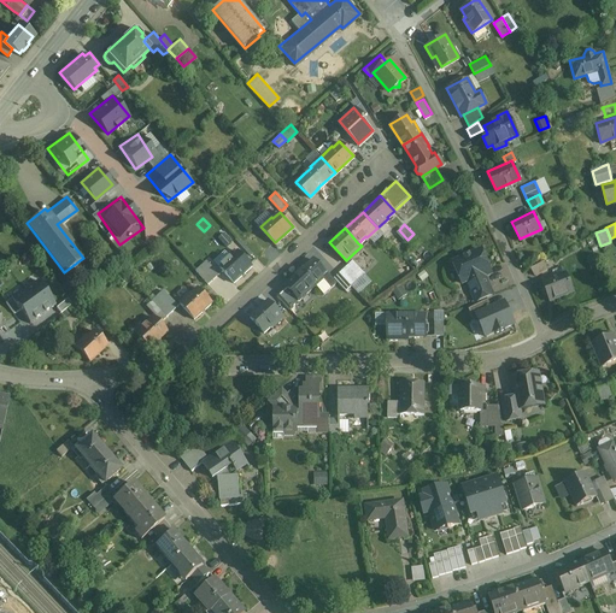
[(226,231),(220,234),(224,243),(230,240),(226,231)]
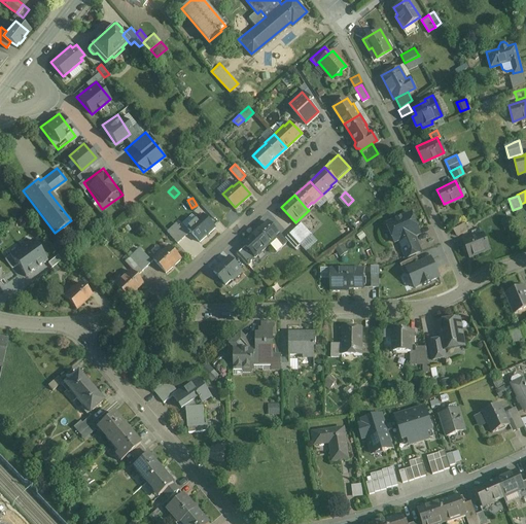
[(142,206),(138,200),(133,203),(138,209),(142,206)]
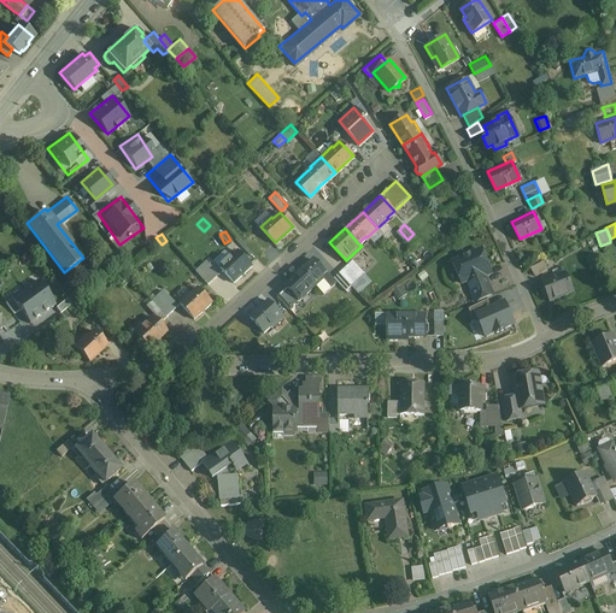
[(480,247),(452,260),(462,282),(490,269),(480,247)]
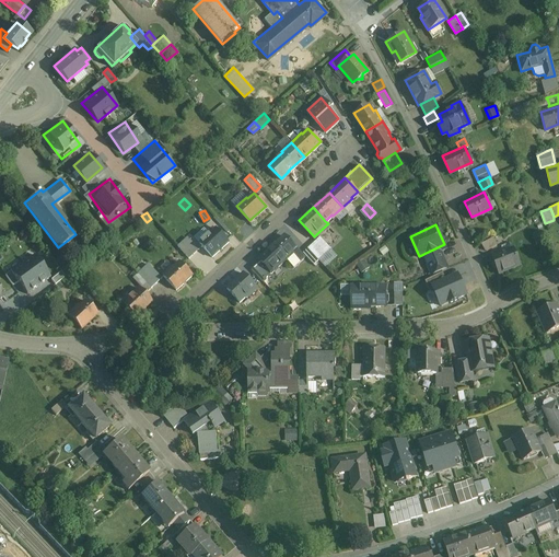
[(228,241),(216,227),(210,233),(209,232),(198,241),(211,255),(228,241)]
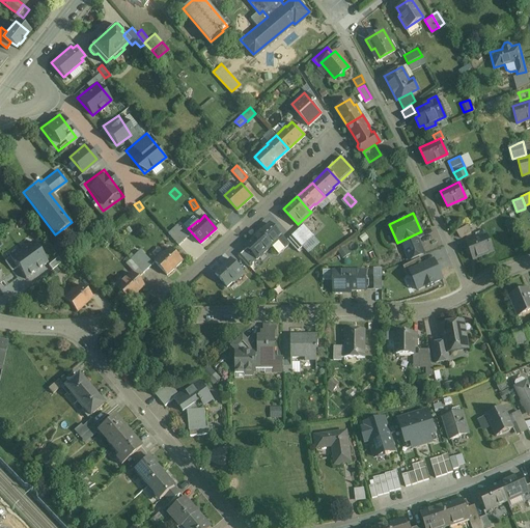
[(282,237),(269,222),(245,244),(246,246),(256,257),(271,244),(272,245),(282,237)]
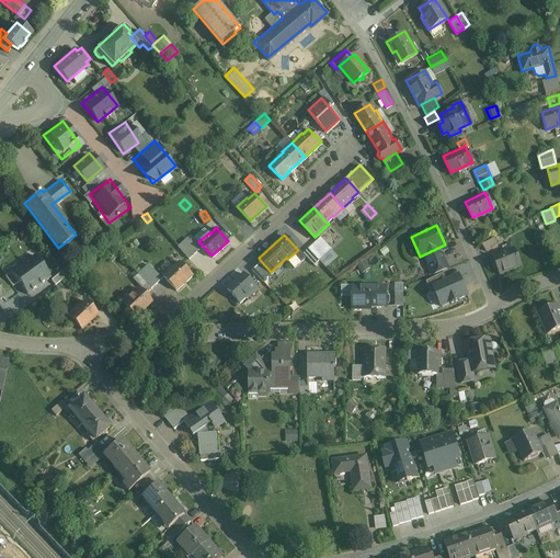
[(198,249),(187,236),(178,246),(189,258),(198,249)]
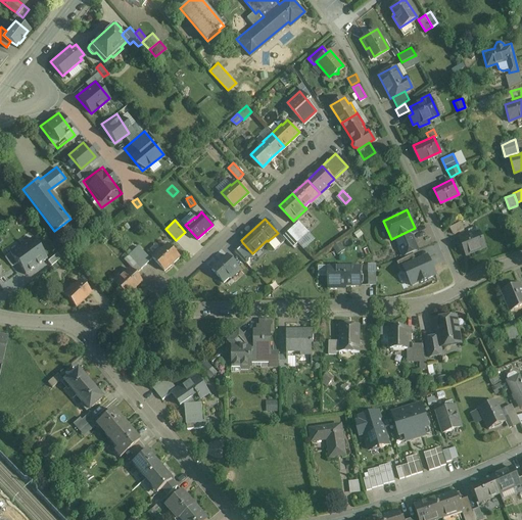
[(298,220),(286,230),(297,241),(309,231),(298,220)]
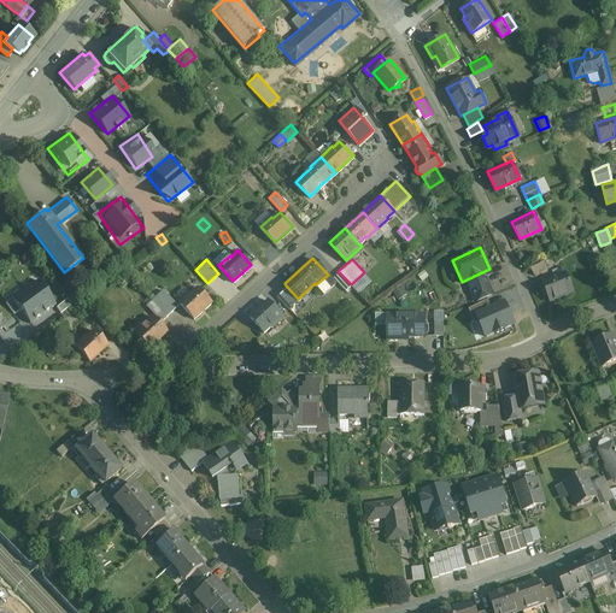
[(546,267),(543,259),(531,266),(535,273),(546,267)]
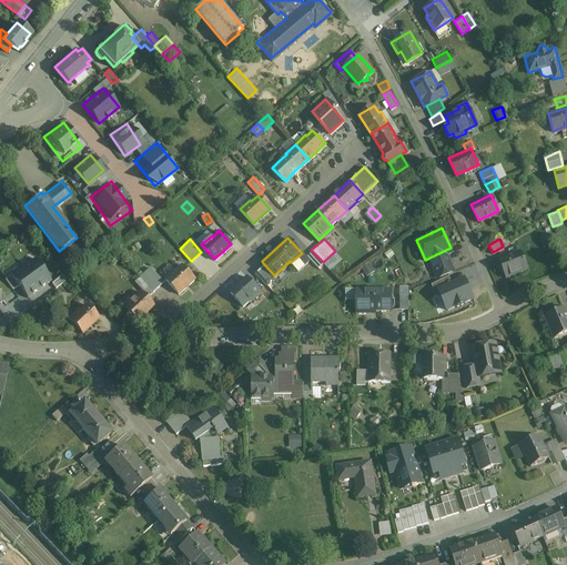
[(323,262),(311,250),(306,254),(317,268),(323,262)]
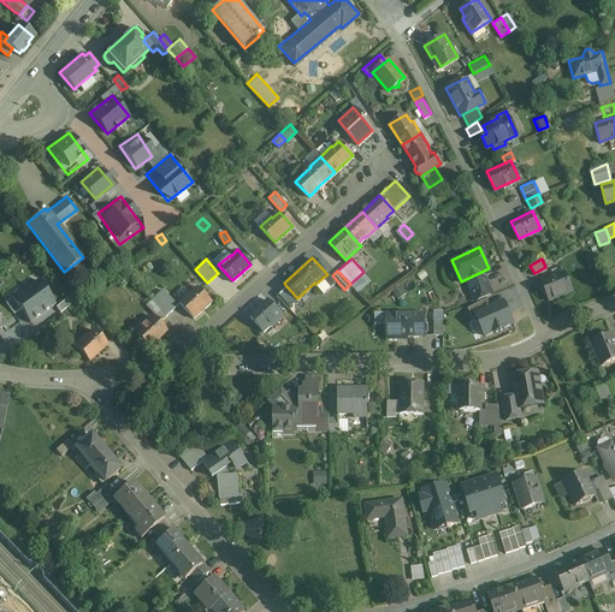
[(571,290),(563,271),(550,277),(542,280),(549,298),(571,290)]
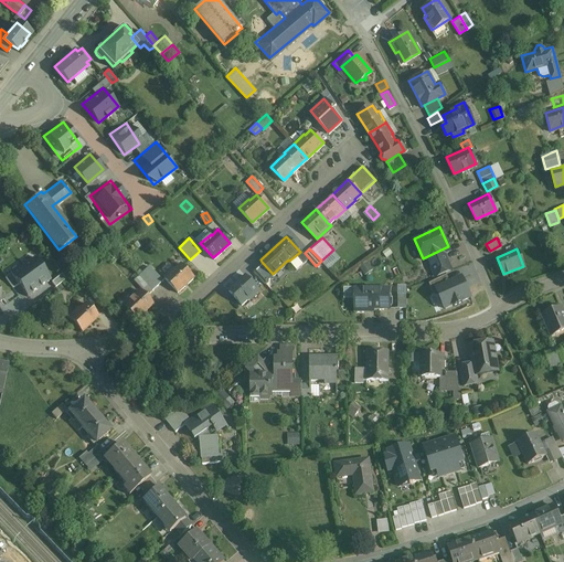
[(443,251),(427,257),(435,275),(450,268),(443,251)]
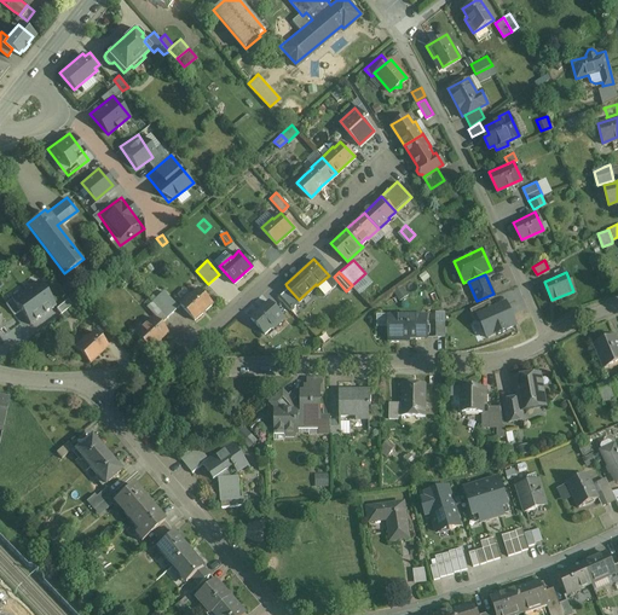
[(38,279),(24,288),(42,313),(56,303),(38,279)]
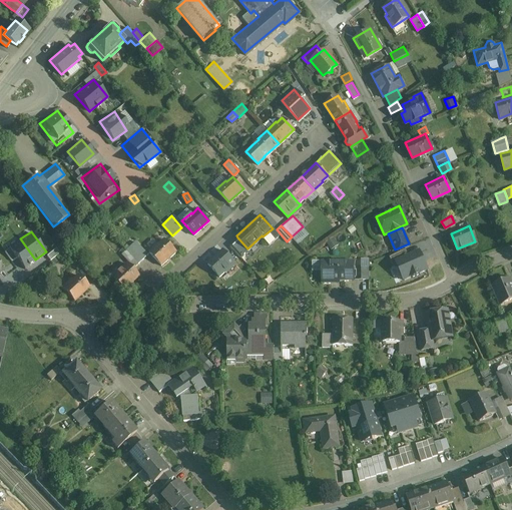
[(247,248),(237,237),(229,245),(239,257),(247,248)]
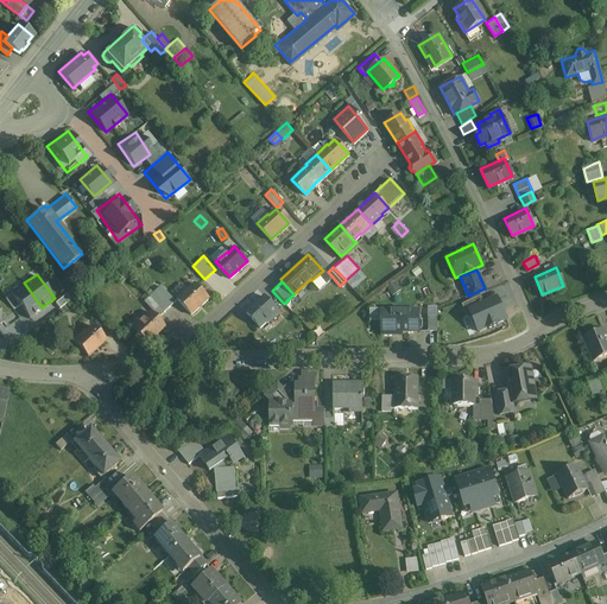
[(24,283),(5,296),(13,307),(18,303),(29,317),(42,307),(24,283)]
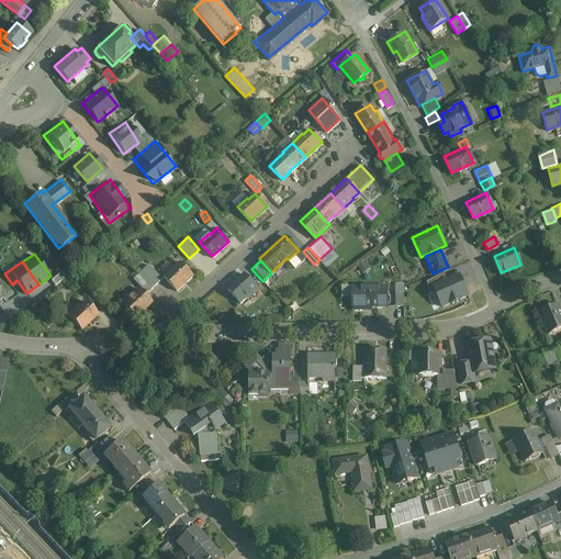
[(192,275),(180,261),(175,267),(174,266),(163,275),(177,289),(192,275)]
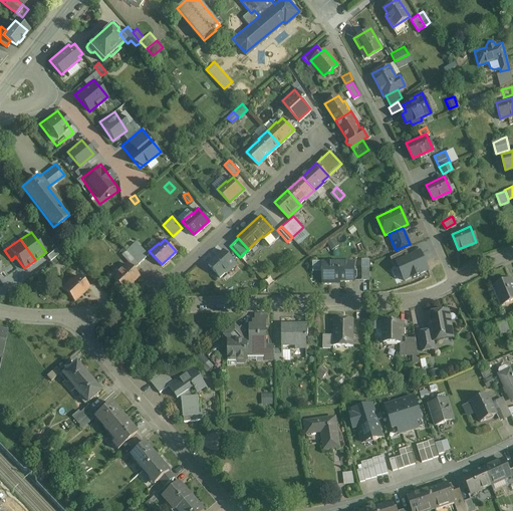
[(148,254),(135,241),(125,249),(138,263),(148,254)]
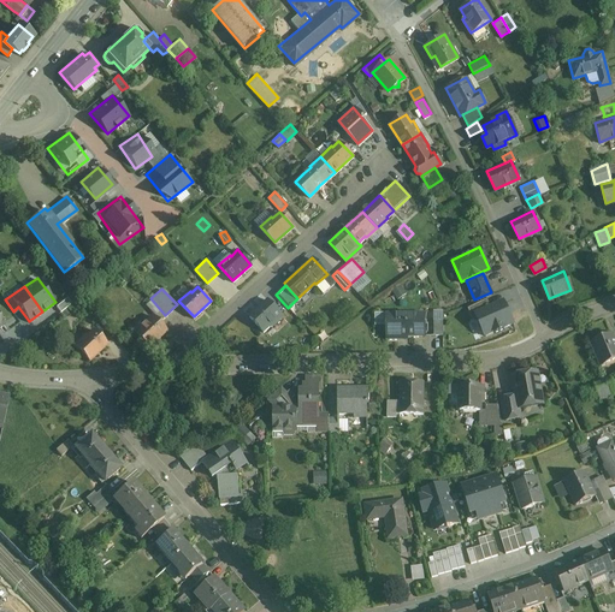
[(66,296),(55,304),(59,310),(71,301),(66,296)]
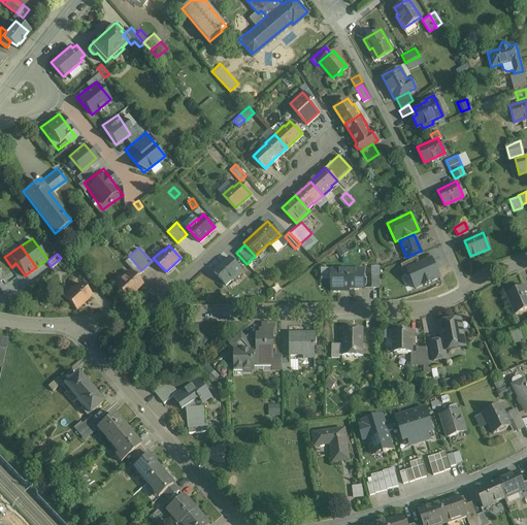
[(420,262),(417,255),(400,263),(404,272),(407,270),(406,268),(420,262)]
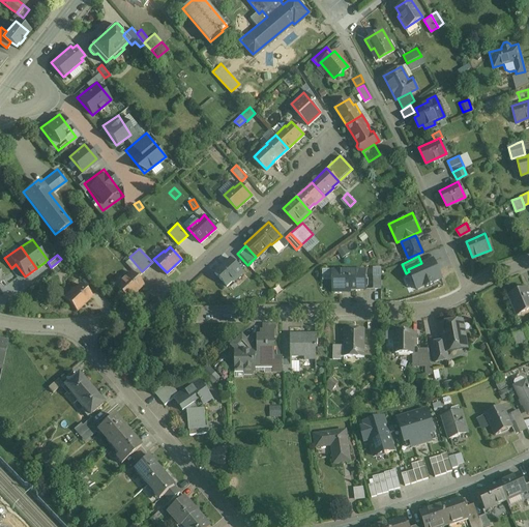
[(142,271),(129,258),(124,262),(138,275),(142,271)]
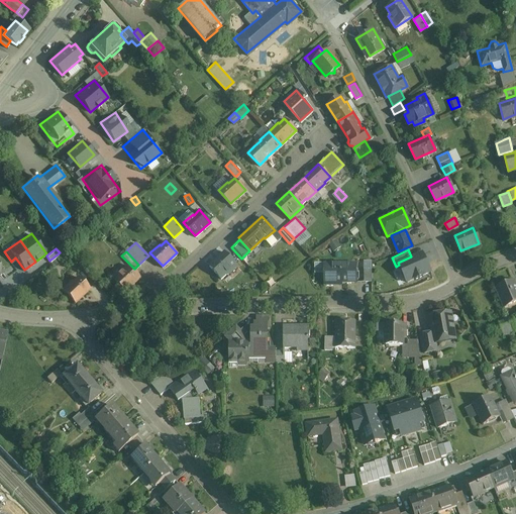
[(224,251),(209,265),(220,277),(226,272),(227,273),(236,265),(224,251)]
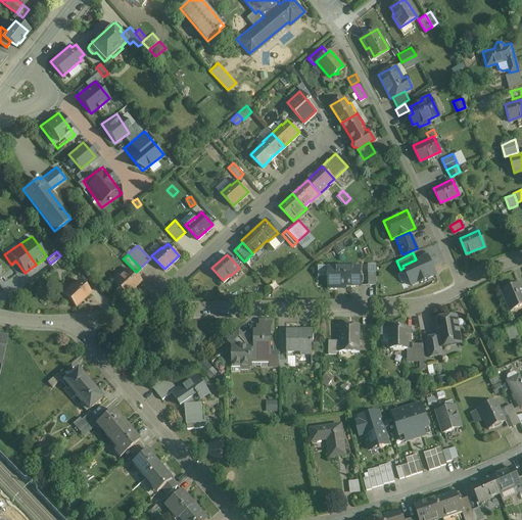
[(429,266),(425,255),(416,260),(402,266),(404,268),(411,284),(419,280),(419,281),(427,278),(427,277),(435,274),(431,265),(429,266)]
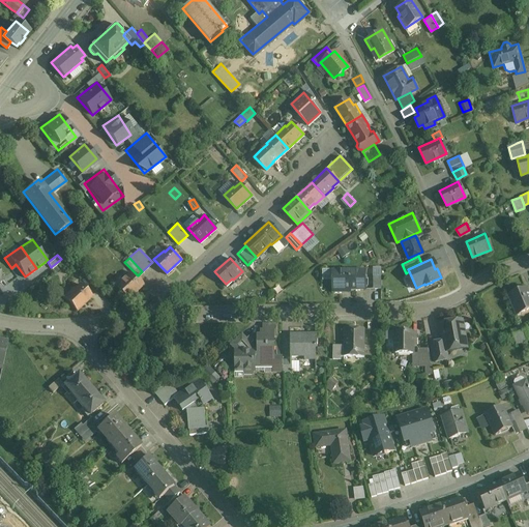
[(364,288),(364,269),(332,270),(332,291),(343,290),(343,288),(364,288)]
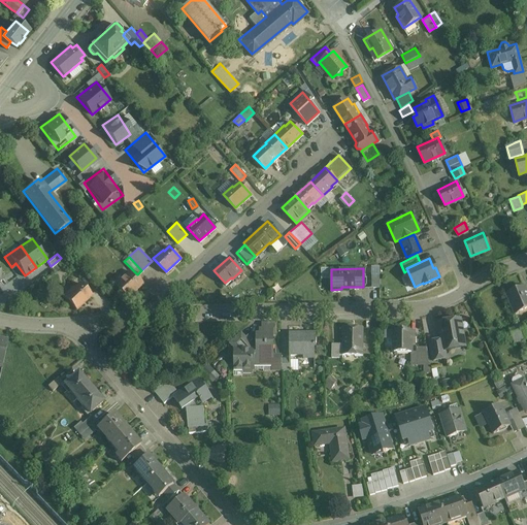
[(141,284),(130,271),(125,276),(123,275),(113,284),(126,297),(141,284)]
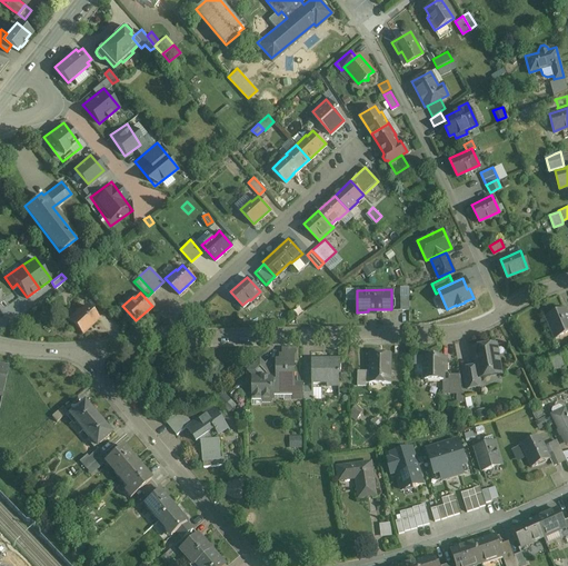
[(78,309),(69,318),(82,333),(98,318),(87,305),(80,310),(78,309)]
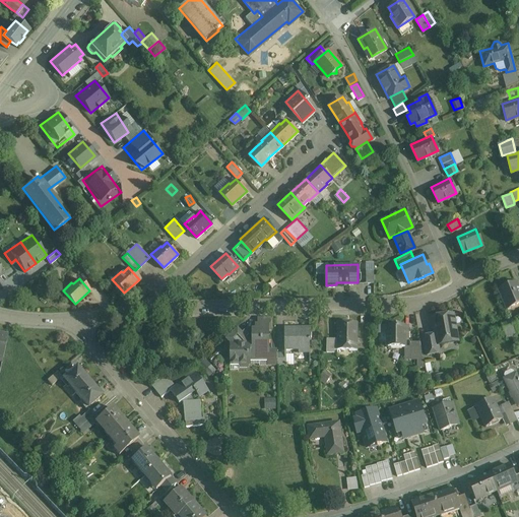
[(518,288),(516,281),(499,288),(507,309),(518,304),(518,288)]
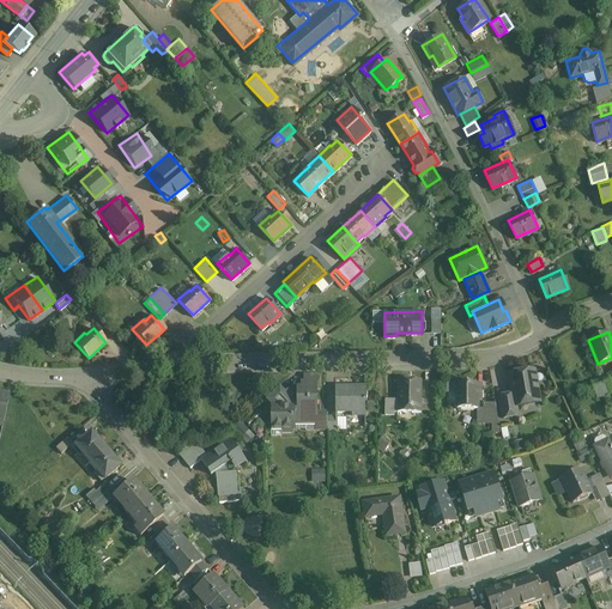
[(533,370),(509,373),(513,393),(514,402),(515,402),(538,399),(533,370)]
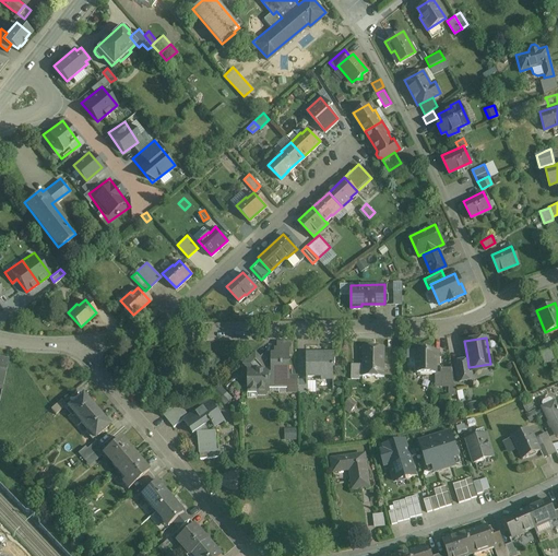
[(289,354),(289,340),(275,340),(275,346),(273,346),(273,353),(287,353),(287,354),(289,354)]
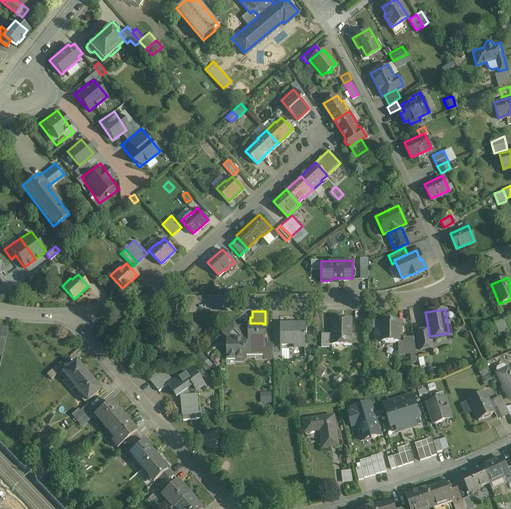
[(510,325),(506,313),(493,318),(498,331),(510,325)]
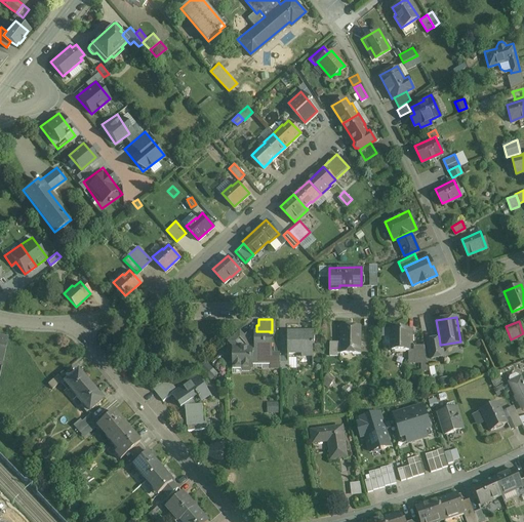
[(359,324),(340,324),(339,352),(359,352),(359,324)]
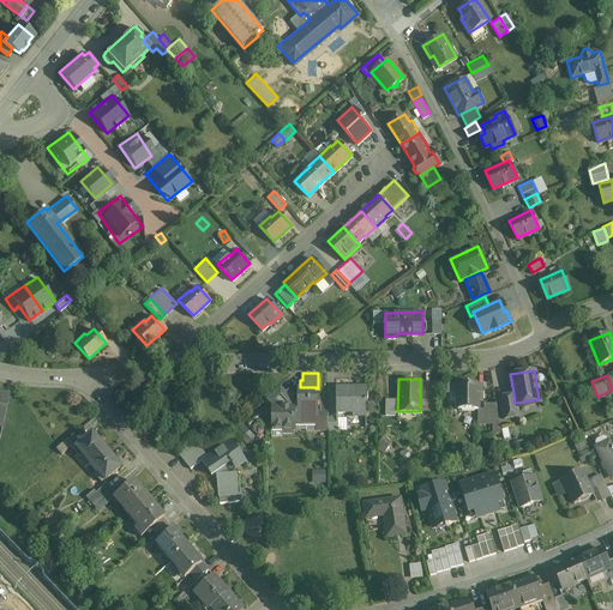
[(478,384),(448,384),(448,391),(457,391),(457,409),(478,408),(478,394),(481,394),(481,388),(478,388),(478,384)]
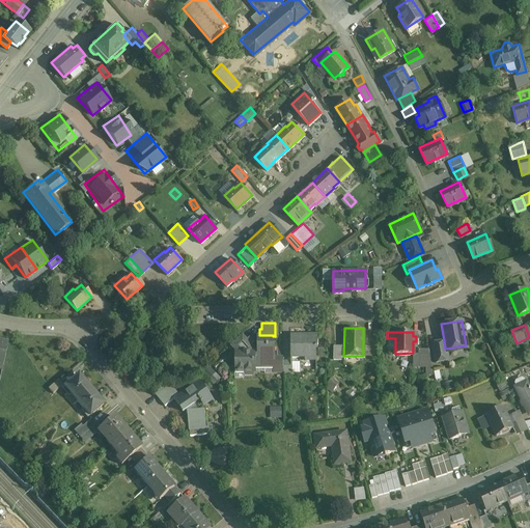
[(242,333),(230,344),(234,349),(246,338),(242,333)]
